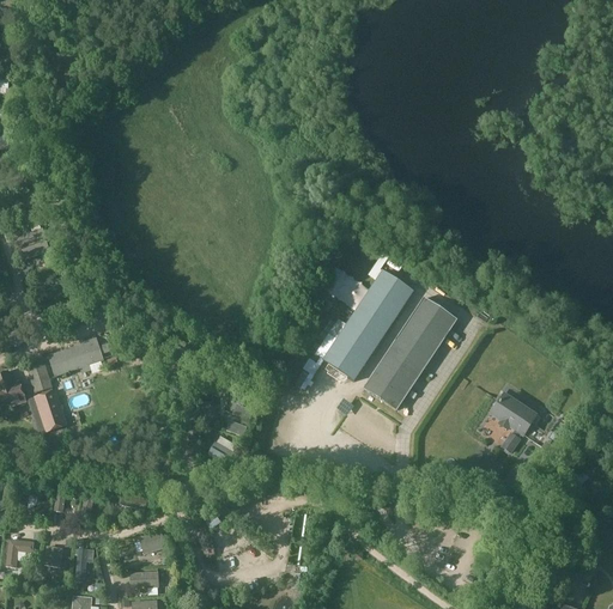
[(0,0),(0,6),(7,7),(7,17),(18,17),(18,0),(0,0)]
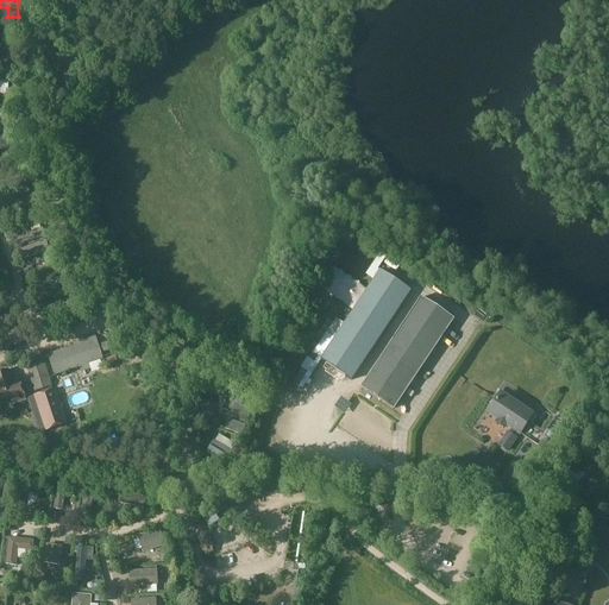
[(12,104),(0,102),(0,112),(12,112),(12,104)]
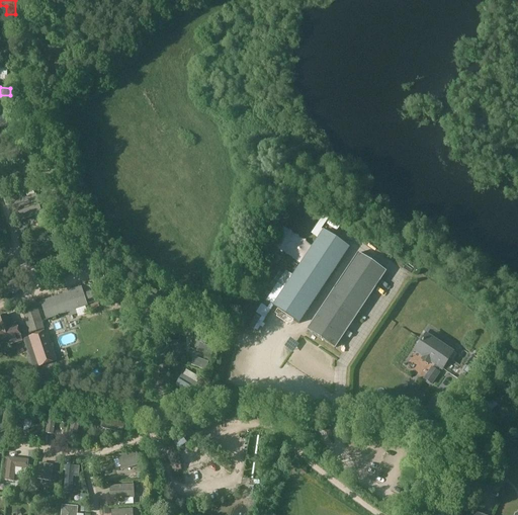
[(0,120),(10,119),(9,112),(0,112),(0,120)]
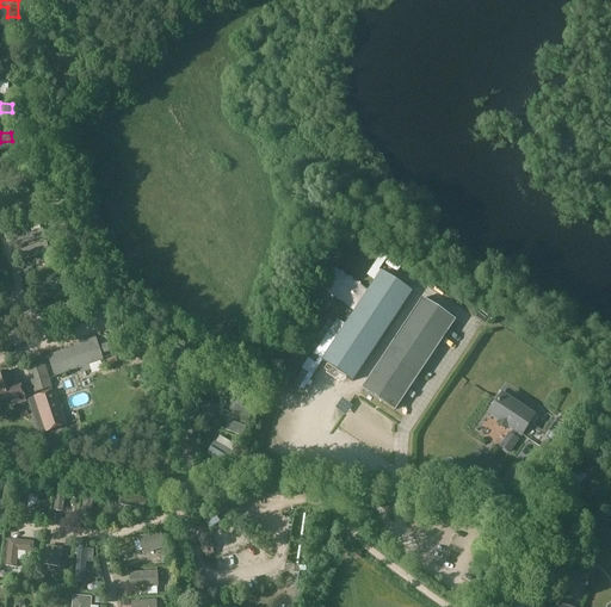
[(25,162),(0,171),(0,172),(4,181),(29,173),(25,162)]
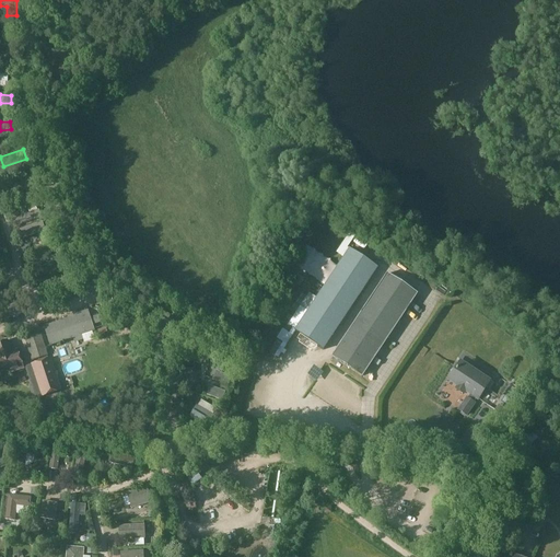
[(32,173),(9,180),(11,187),(34,181),(32,173)]
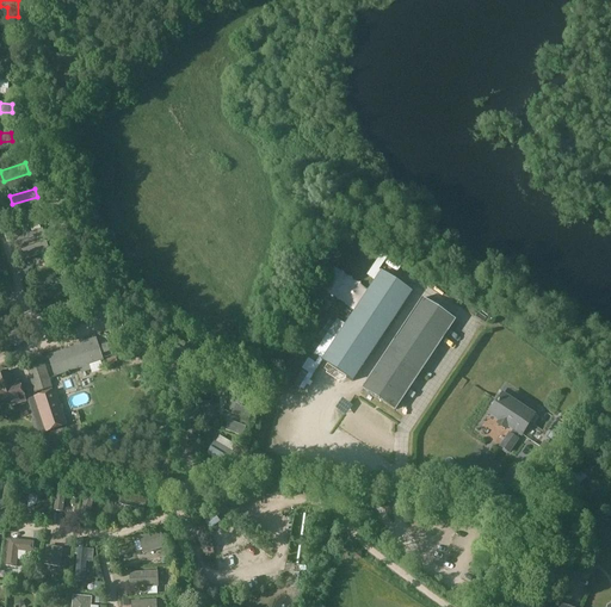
[(42,225),(19,234),(22,242),(45,233),(42,225)]
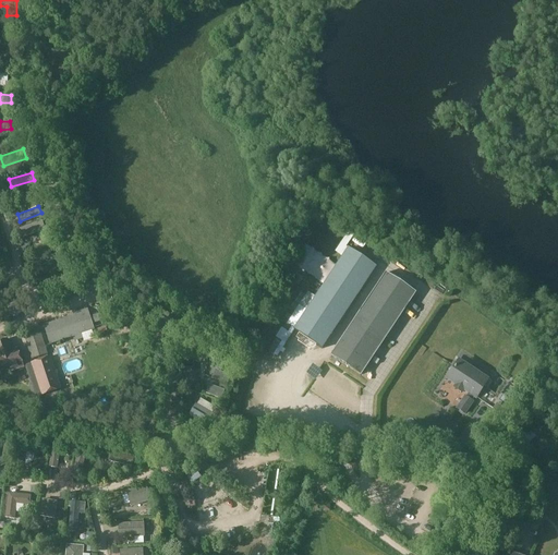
[(43,218),(15,228),(20,237),(38,230),(43,242),(50,240),(46,227),(43,218)]
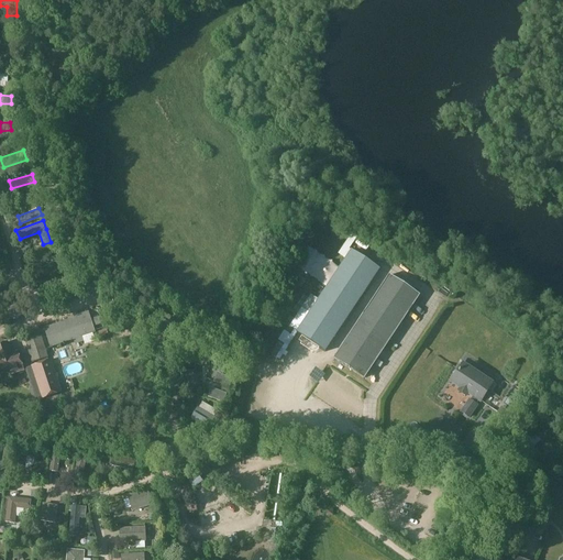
[(351,248),(296,330),(324,349),(379,266),(351,248)]
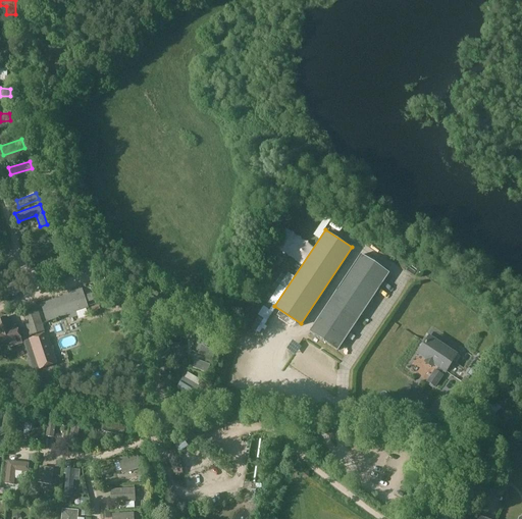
[(54,231),(33,240),(36,247),(57,239),(54,231)]
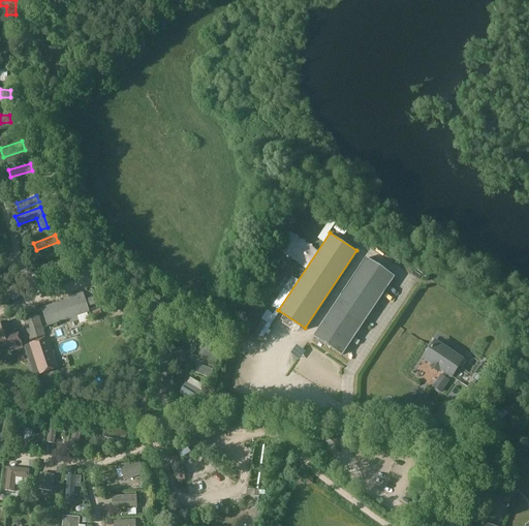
[(62,255),(41,265),(44,272),(65,263),(62,255)]
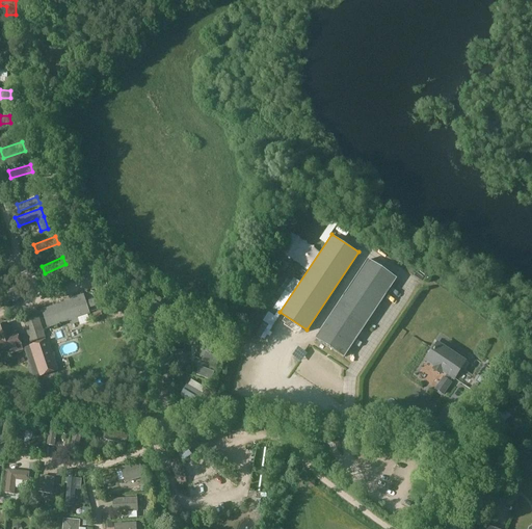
[(345,293),(316,337),(344,354),(396,276),(367,258),(344,292),(345,293)]
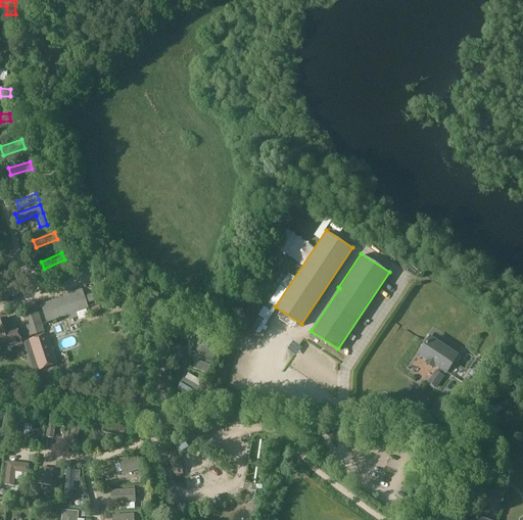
[(21,275),(4,282),(8,291),(25,285),(21,275)]
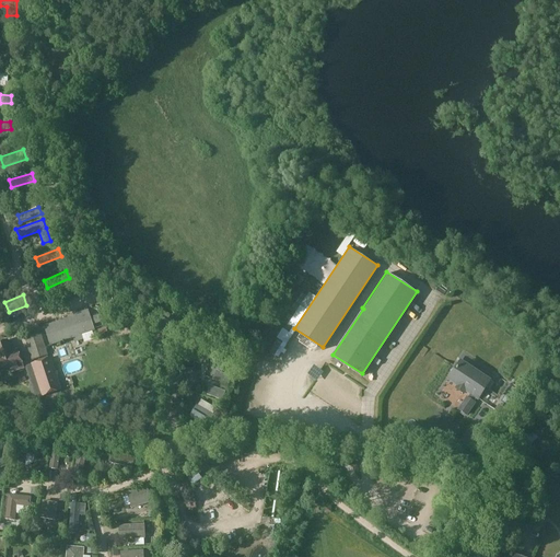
[(76,311),(60,315),(61,318),(45,324),(50,340),(93,327),(92,323),(90,316),(88,310),(77,314),(76,311)]
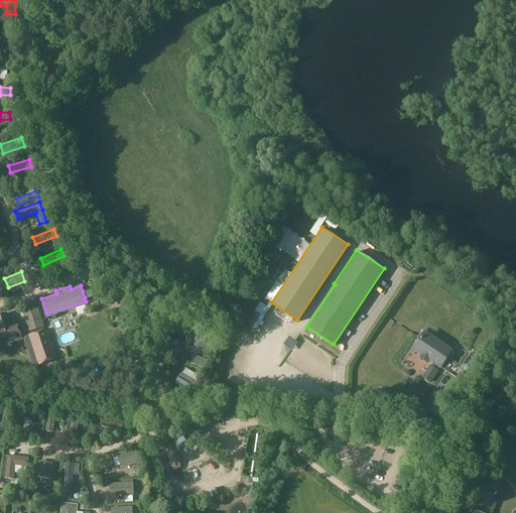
[(147,299),(151,292),(148,290),(140,285),(136,293),(147,299)]
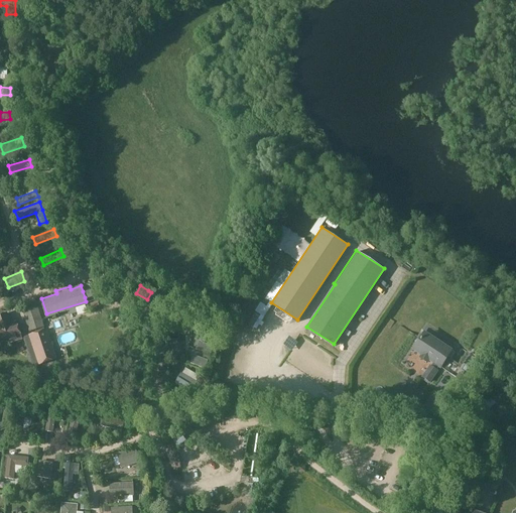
[(83,291),(85,297),(93,294),(91,288),(83,291)]
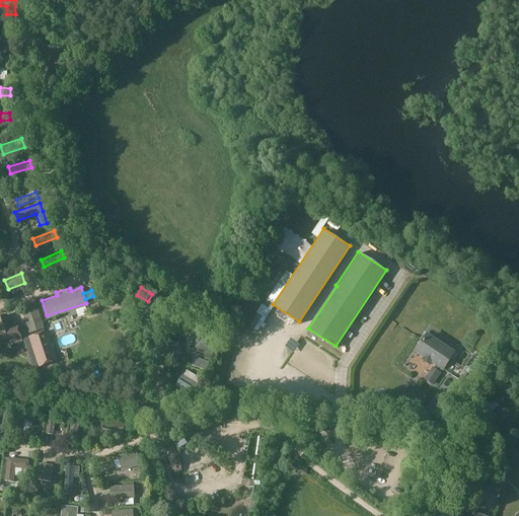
[(152,294),(148,301),(158,307),(163,300),(155,295),(152,294)]
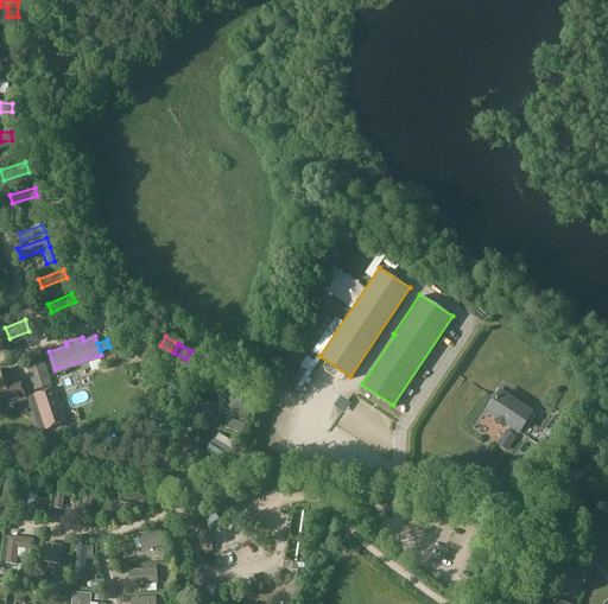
[(206,368),(209,360),(211,353),(213,353),(203,349),(196,364),(206,368)]
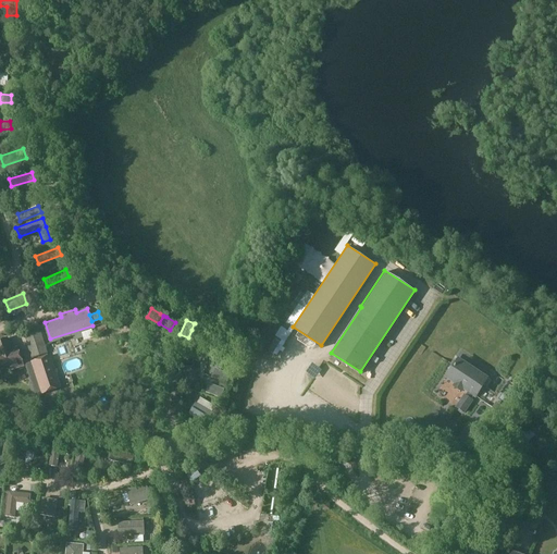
[(47,351),(39,325),(23,330),(32,356),(47,351)]
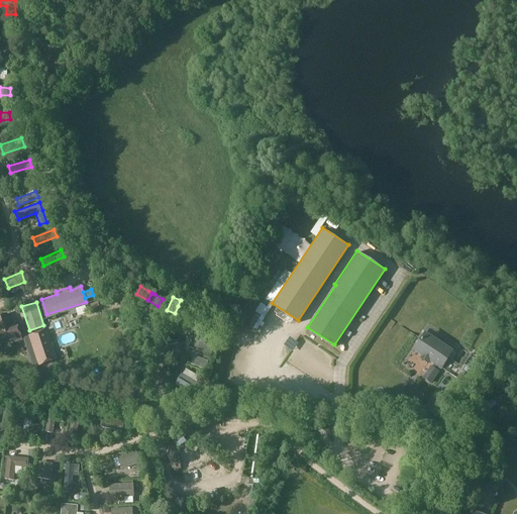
[(196,326),(199,320),(201,314),(194,311),(189,323),(196,326)]
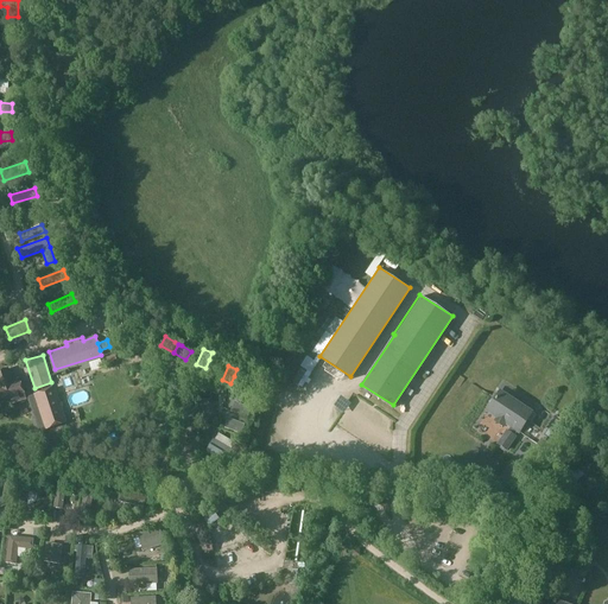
[(0,404),(25,396),(19,377),(12,380),(7,367),(0,369),(0,404)]
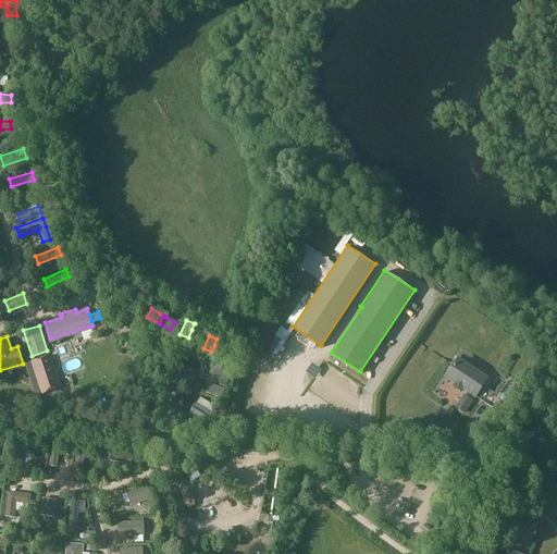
[(48,355),(31,360),(40,392),(59,385),(48,355)]
